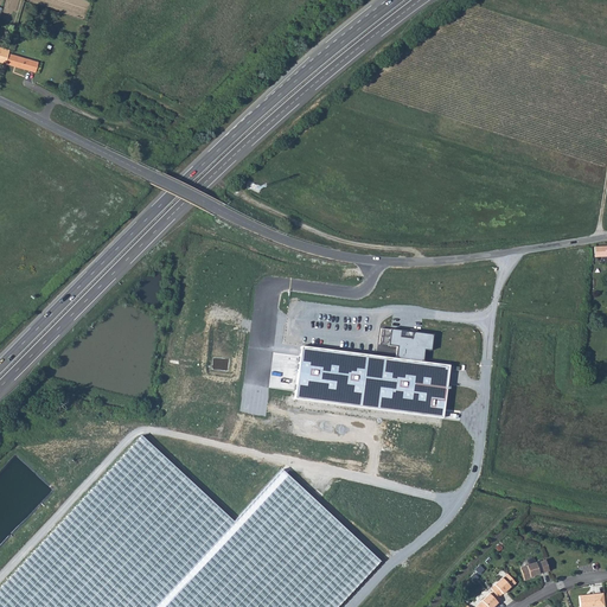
[(0,62),(6,64),(10,53),(11,51),(0,46),(0,62)]
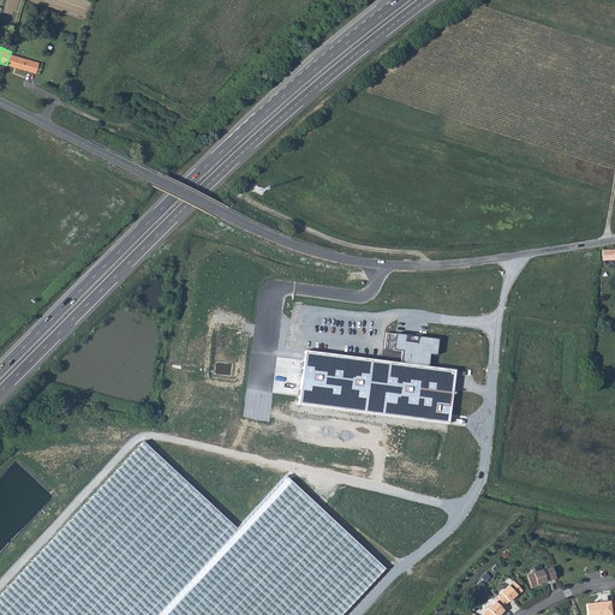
[(6,65),(35,72),(39,63),(10,54),(6,65)]
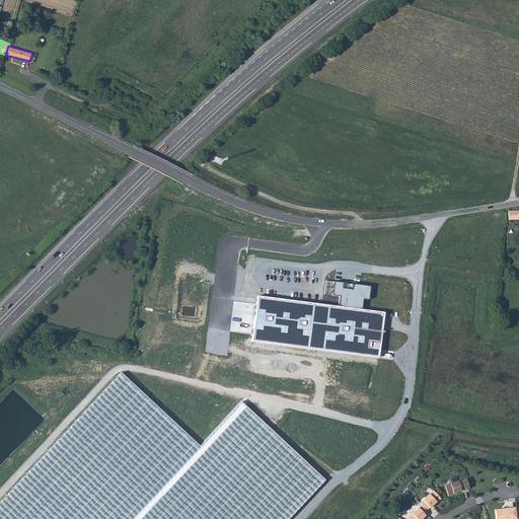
[(518,210),(508,211),(508,220),(518,219),(518,210)]
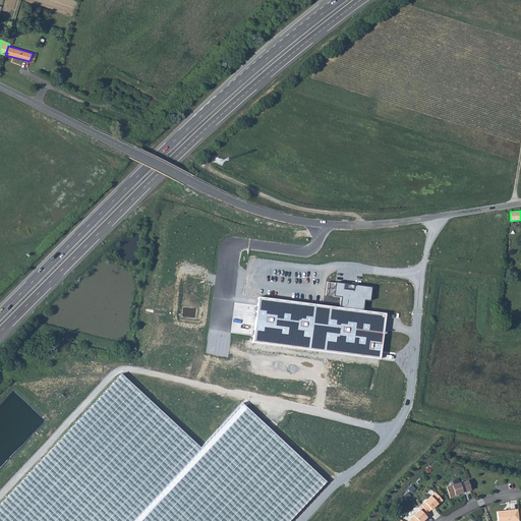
[(381,358),(387,313),(364,310),(365,300),(371,300),(373,287),(337,283),(334,297),(341,298),(339,307),(261,297),(253,342),(381,358)]
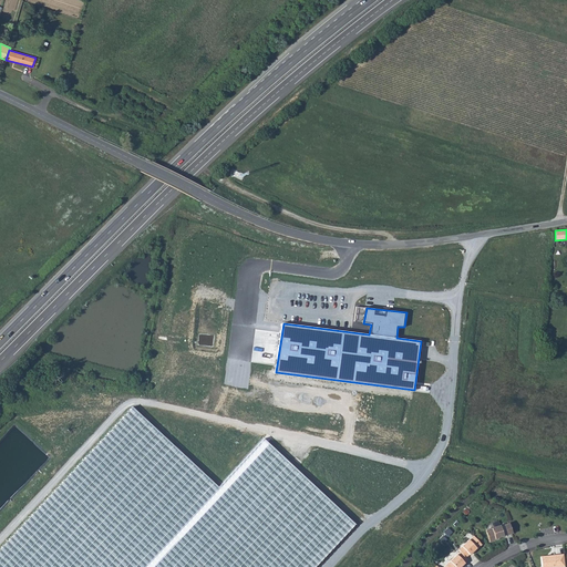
[(491,528),(485,531),(488,542),(495,539),(494,538),(497,537),(503,536),(511,533),(508,523),(500,526),(500,525),(491,528)]
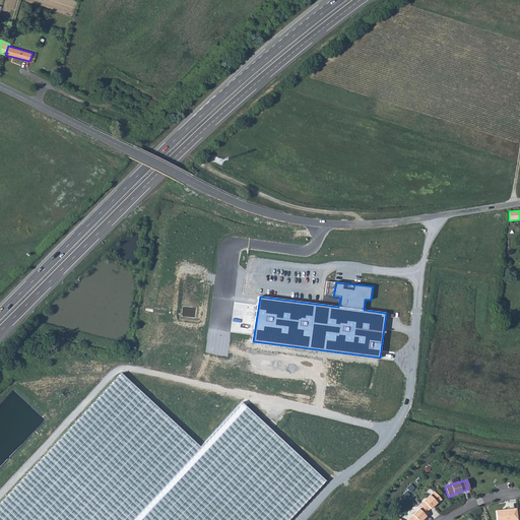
[(423,502),(419,505),(421,506),(427,512),(430,509),(434,505),(436,503),(437,504),(441,500),(434,492),(430,496),(430,495),(423,501),(423,502)]
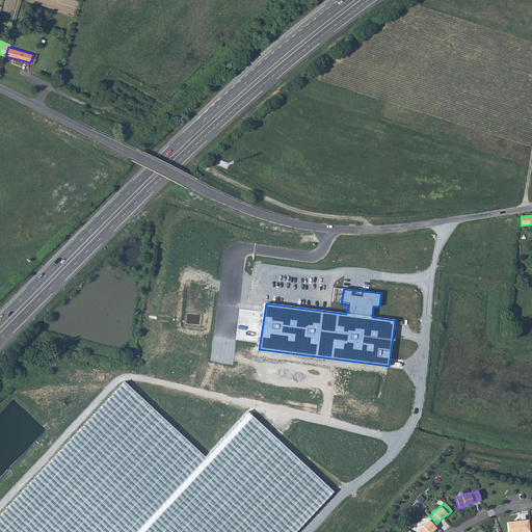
[(422,527),(418,531),(419,531),(431,531),(435,528),(439,525),(436,524),(431,517),(428,521),(421,527),(422,527)]
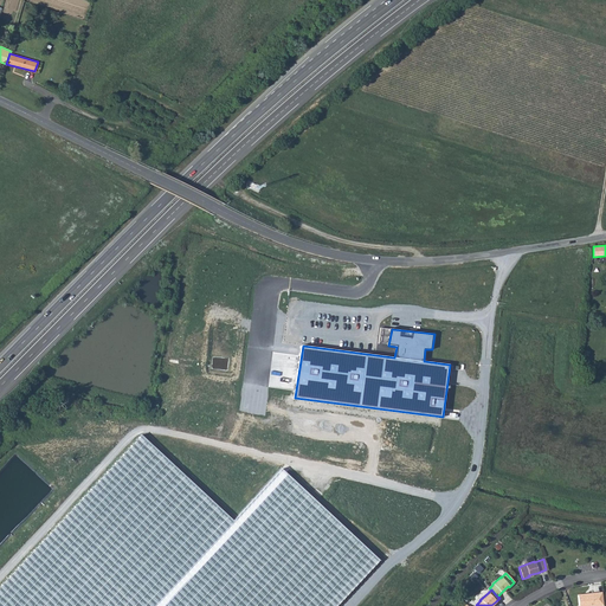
[(601,592),(578,595),(578,605),(595,605),(604,605),(601,592)]
